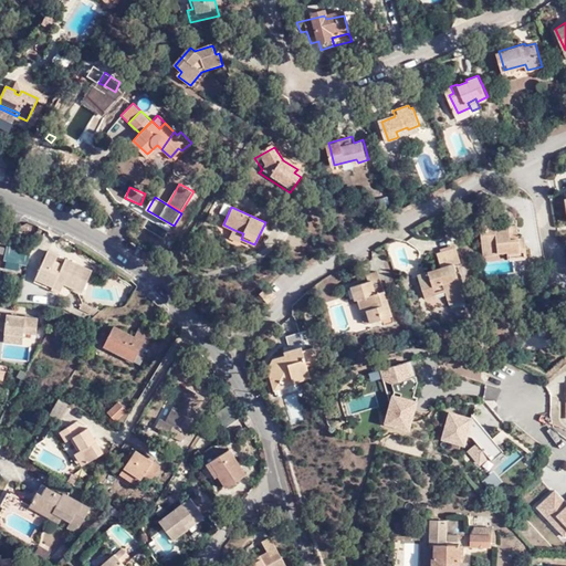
[(502,251),(511,251),(530,250),(527,237),(521,237),(512,238),(511,226),(499,227),(498,221),(484,222),(488,254),(502,253),(502,251)]
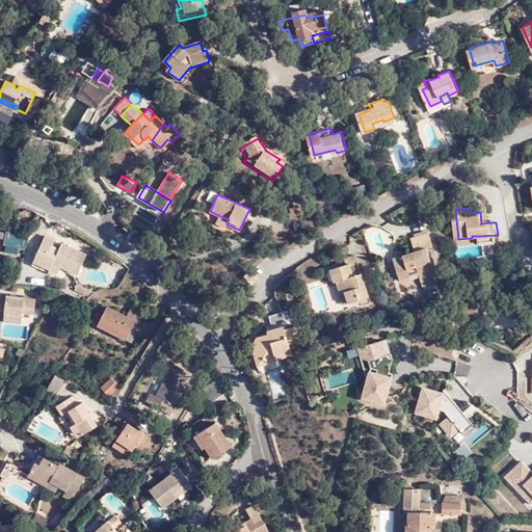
[(487,211),(480,212),(481,223),(489,222),(487,211)]
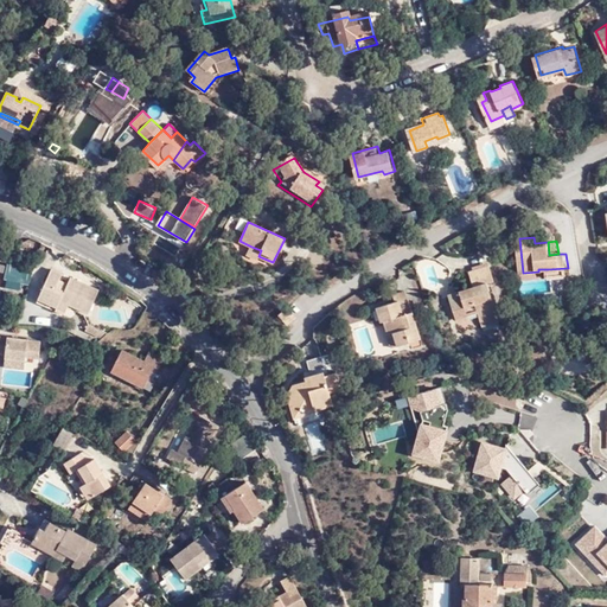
[(261,250),(251,247),(248,254),(257,259),(259,256),(261,250)]
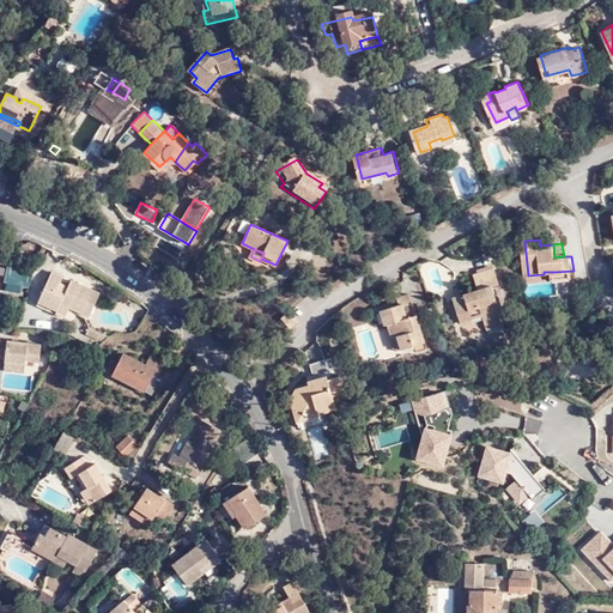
[(8,266),(5,283),(26,286),(29,271),(8,266)]
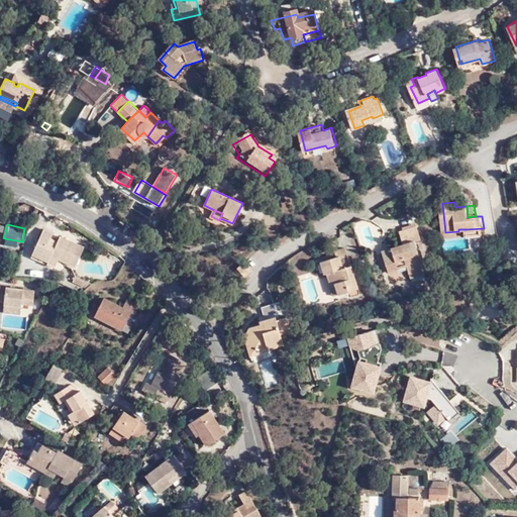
[(384,249),(391,271),(401,267),(409,265),(411,270),(429,264),(424,252),(422,252),(418,239),(424,237),(419,224),(402,229),(407,243),(384,249)]
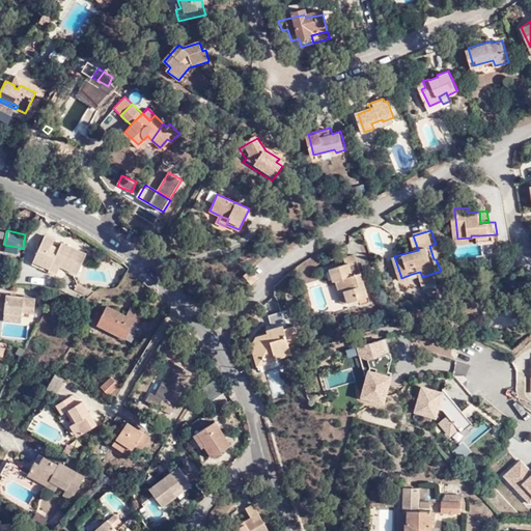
[(52,260),(58,263),(78,272),(87,251),(61,240),(59,245),(56,251),(49,248),(52,242),(55,235),(45,231),(32,259),(49,267),(52,260)]
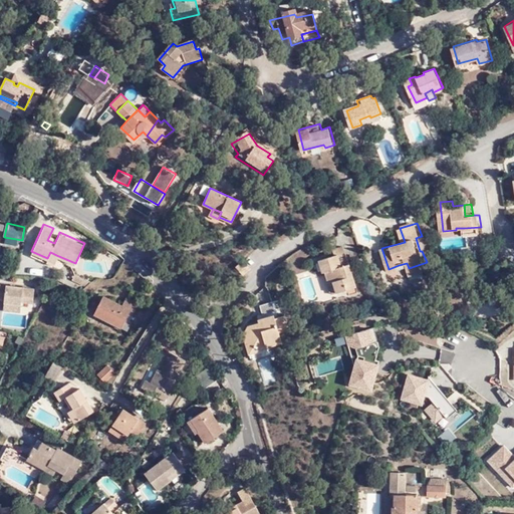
[(47,240),(54,243),(57,237),(50,234),(47,240)]
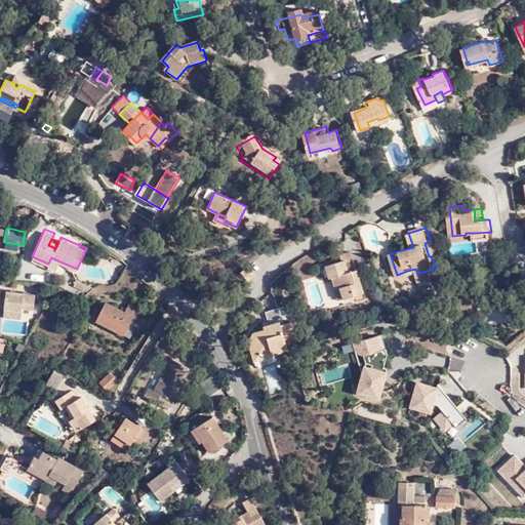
[(356,295),(364,293),(352,252),(341,256),(342,260),(325,266),(329,279),(333,278),(337,290),(341,289),(345,298),(356,295)]
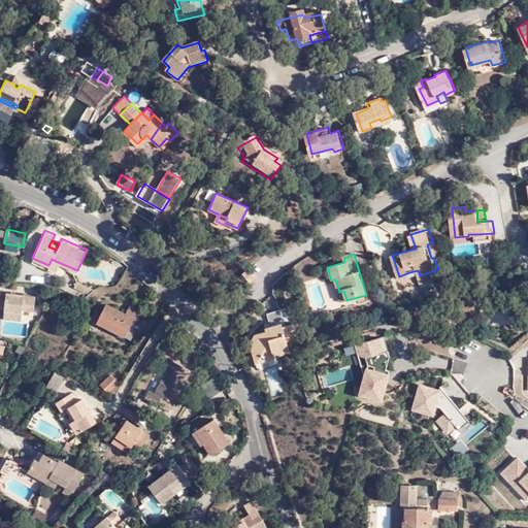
[(56,268),(58,262),(52,259),(48,265),(56,268)]
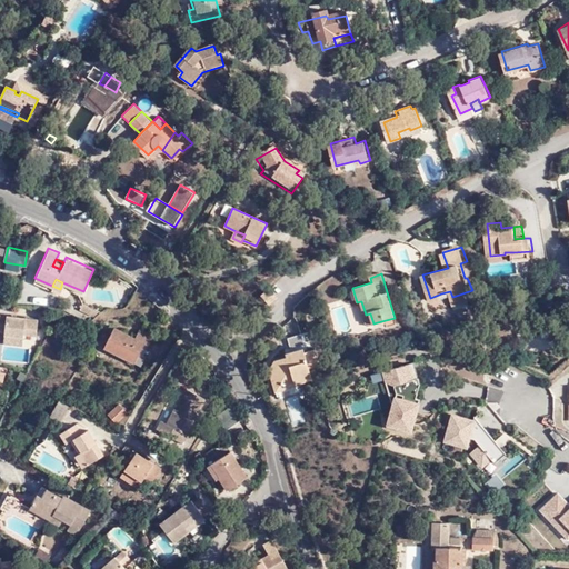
[(546,283),(531,286),(533,295),(547,292),(546,283)]
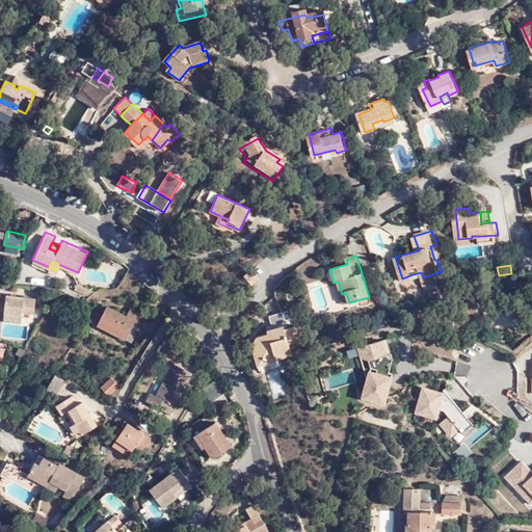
[(378,276),(375,268),(366,270),(369,280),(378,276)]
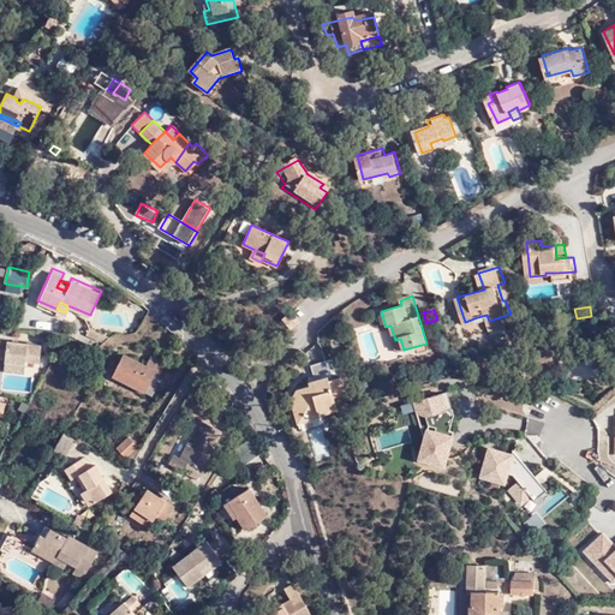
[(285,320),(294,330),(302,323),(299,321),(293,312),(285,320)]
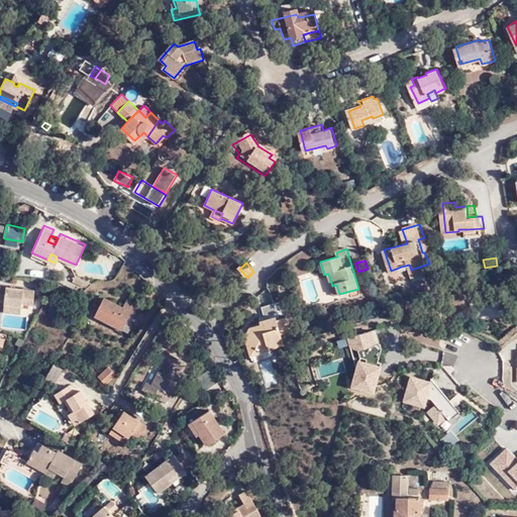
[(431,271),(429,264),(411,270),(413,277),(431,271)]
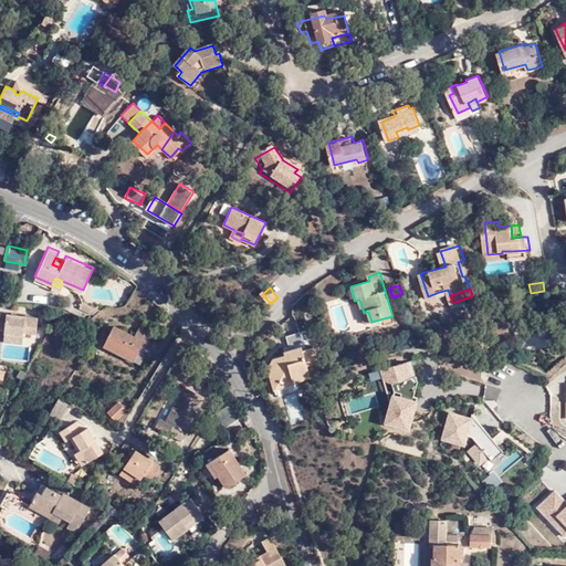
[(439,292),(428,296),(430,302),(441,299),(439,292)]
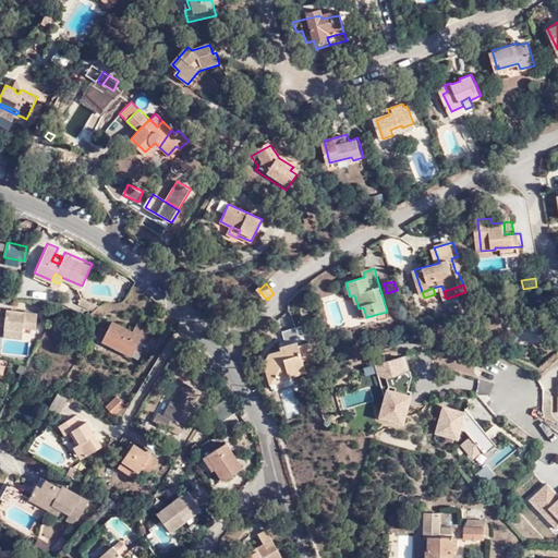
[(0,323),(4,323),(5,328),(25,330),(26,326),(36,327),(38,314),(0,308),(0,323)]
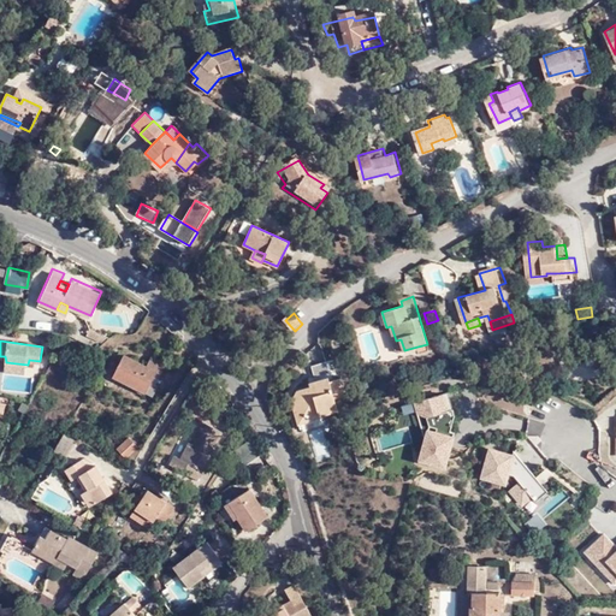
[(430,353),(427,344),(418,347),(420,355),(430,353)]
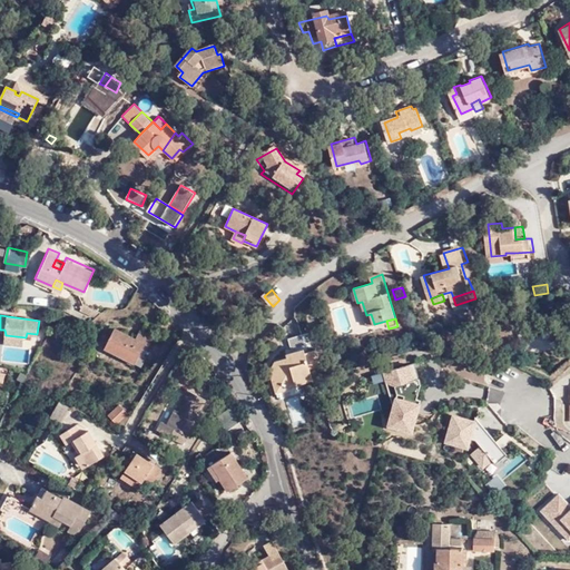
[(146,356),(144,355),(140,354),(144,345),(147,346),(153,335),(139,330),(134,340),(114,331),(105,350),(140,366),(146,356)]
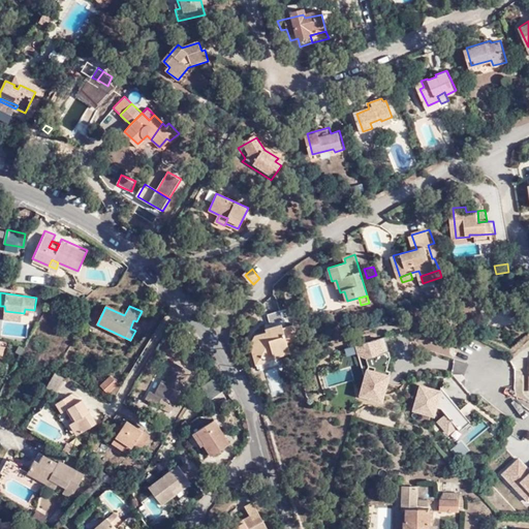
[(288,316),(286,307),(269,312),(271,320),(288,316)]
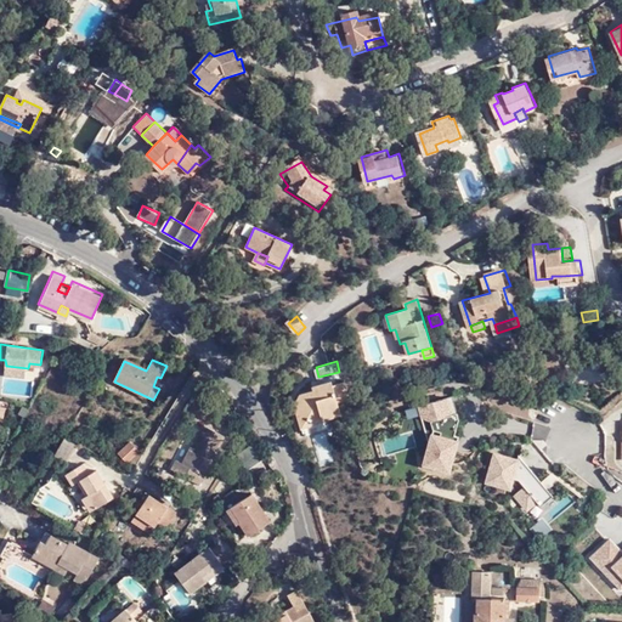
[(28,368),(6,366),(4,373),(27,375),(28,368)]
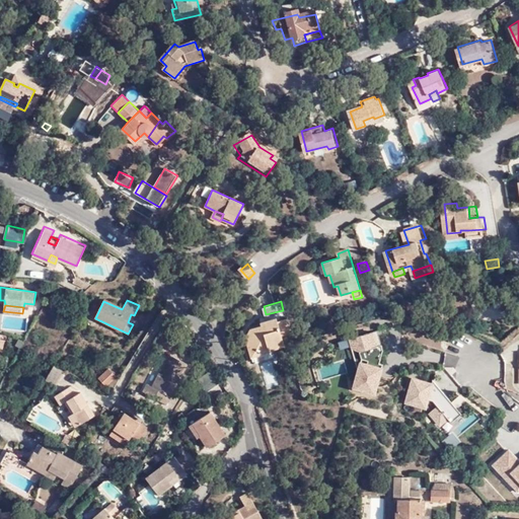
[(248,340),(251,349),(265,349),(279,345),(285,343),(283,334),(281,330),(293,326),(289,315),(280,318),(278,315),(267,318),(268,321),(262,323),(253,325),(250,331),(251,336),(248,340)]
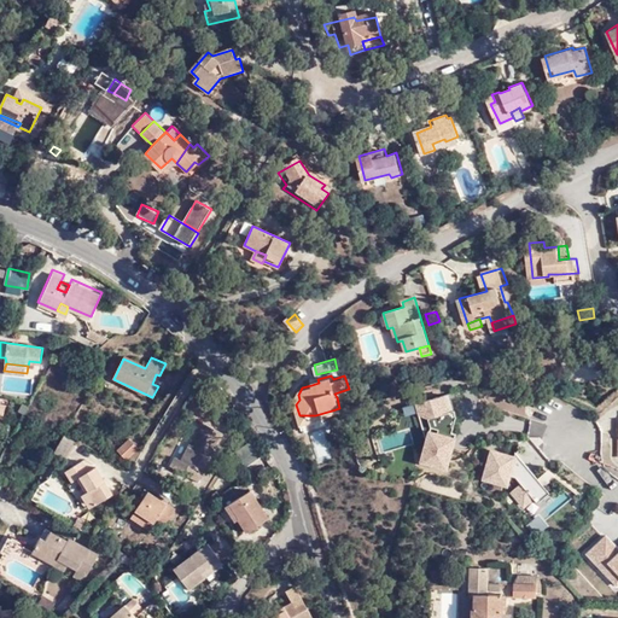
[(417,402),(420,420),(454,412),(450,395),(417,402)]
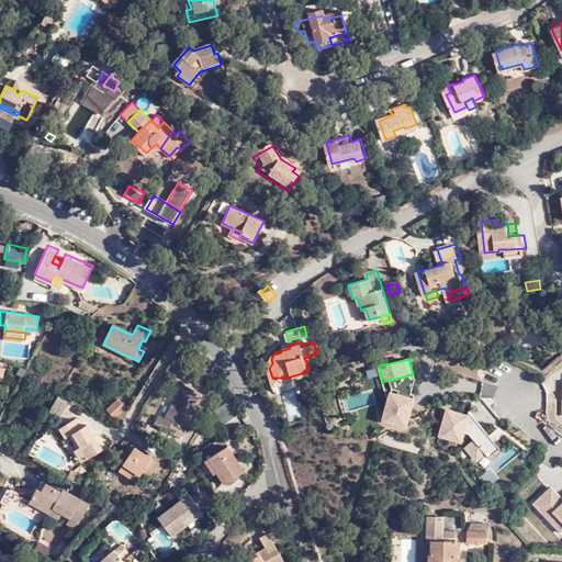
[(371,379),(380,375),(378,368),(368,371),(371,379)]
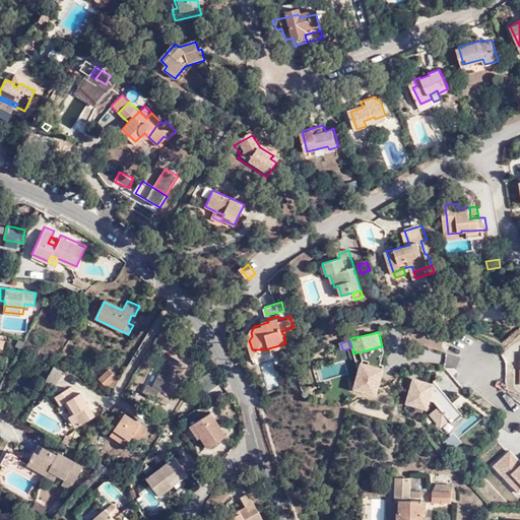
[(265,349),(252,349),(254,358),(281,349),(279,345),(265,349)]
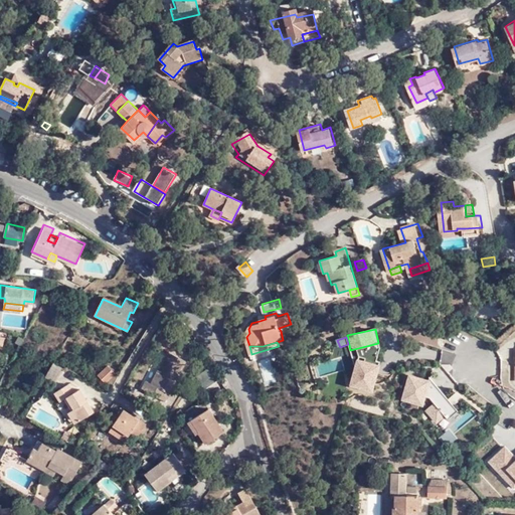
[(378,344),(363,349),(367,359),(381,354),(378,344)]
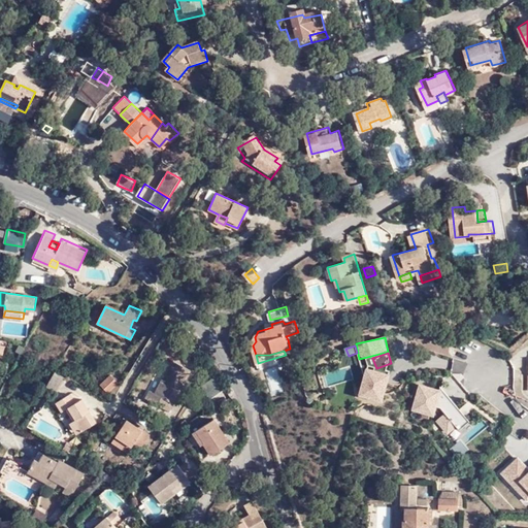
[(182,386),(190,369),(171,361),(155,391),(150,389),(145,398),(168,409),(178,391),(175,390),(177,385),(182,386)]
